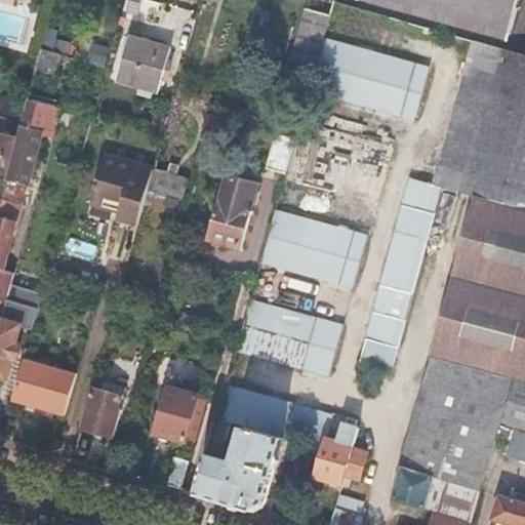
[(148,24),(154,2),(146,0),(125,0),(122,16),(148,24)]
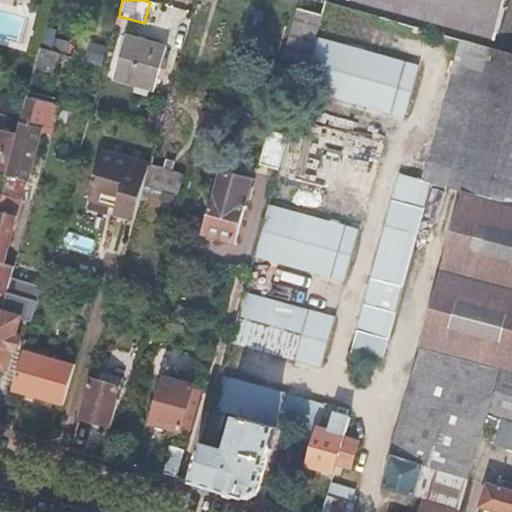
[(286,56),(310,63),(317,38),(324,15),(300,8),(286,56)]
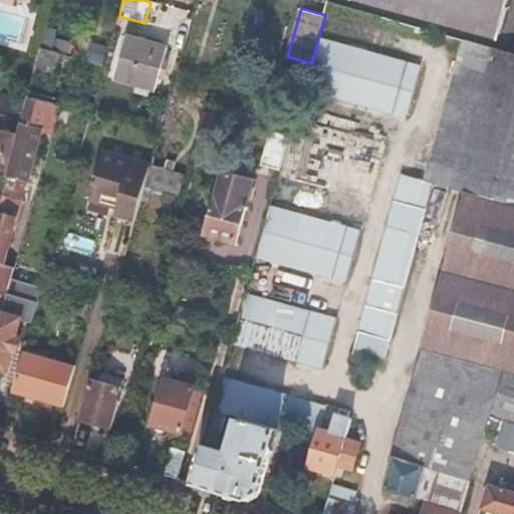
[(168,48),(127,36),(115,76),(157,88),(168,48)]
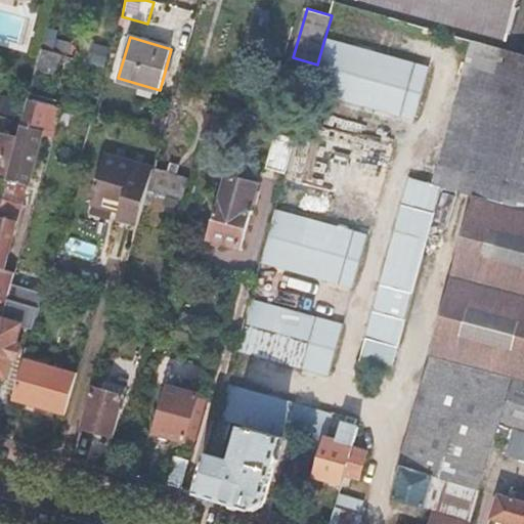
[(314,76),(310,90),(401,116),(416,64),(324,39),(317,64),(314,76)]
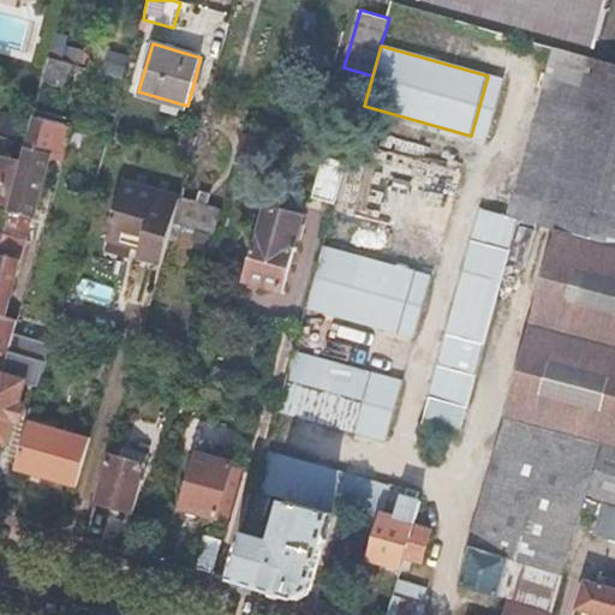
[(548,199),(589,58),(556,48),(517,191),(545,199),(548,199)]
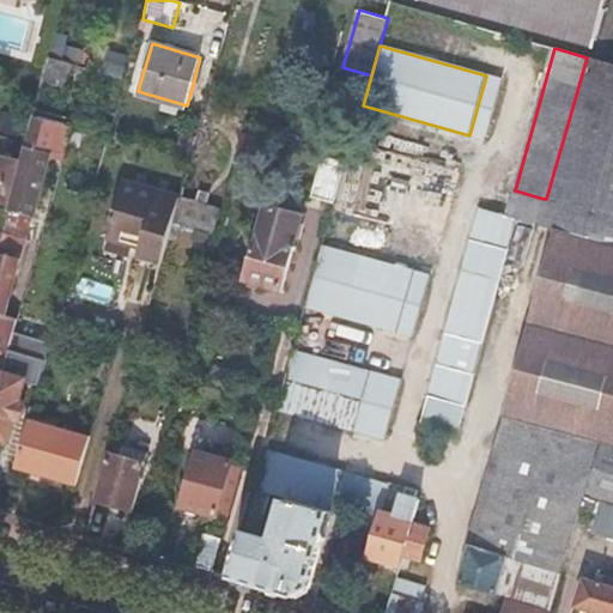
[(71,64),(50,58),(44,82),(65,86),(71,64)]
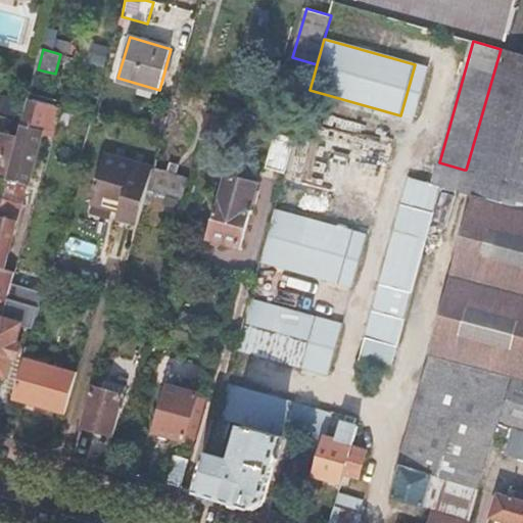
[(522,54),(501,49),(466,170),(464,170),(458,189),(474,194),(428,352),(431,353),(512,376),(522,379),(522,54)]
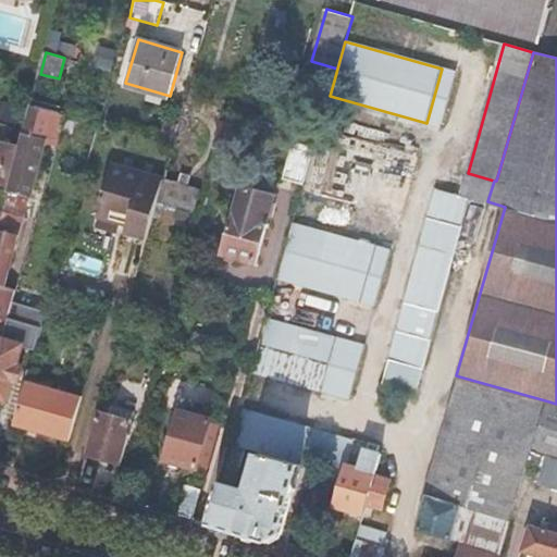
[(337,69),(311,61),(308,73),(334,81),(337,69)]
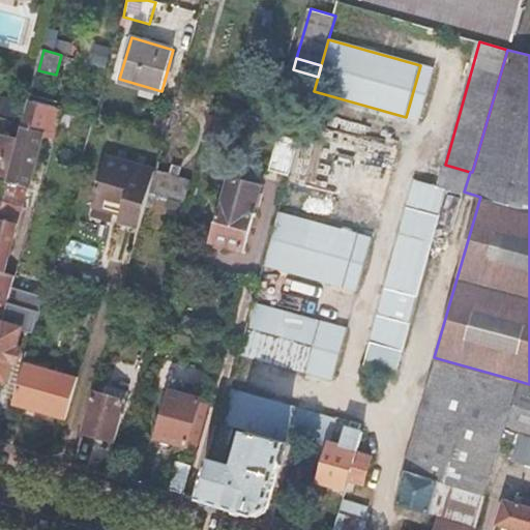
[(10,179),(9,181),(29,186),(31,187),(46,134),(57,137),(64,108),(31,99),(20,141),(10,179)]
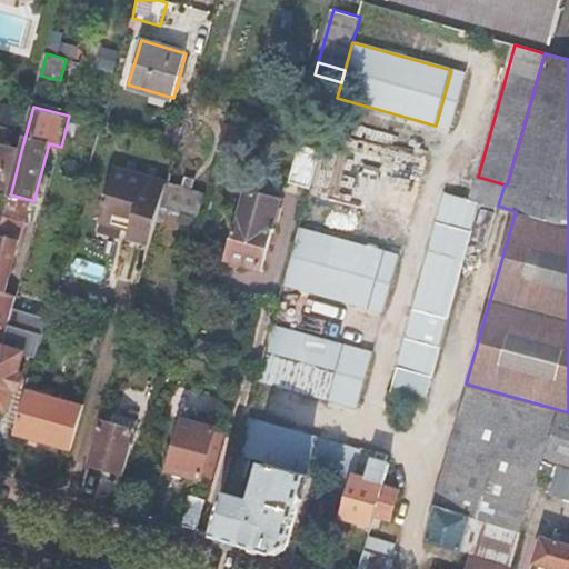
[(220,151),(255,161),(261,138),(227,128),(220,151)]
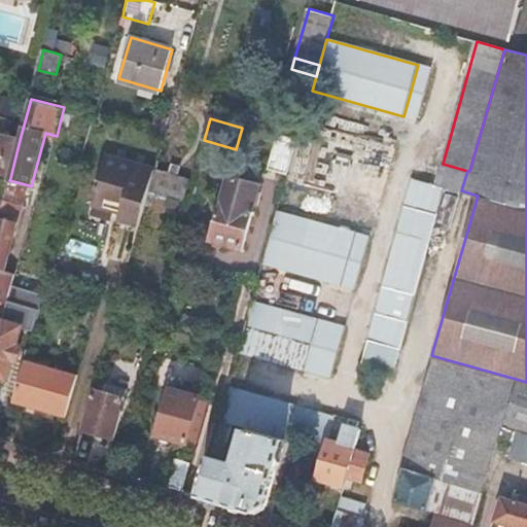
[(299,139),(289,173),(383,199),(397,150),(303,124),(299,139)]
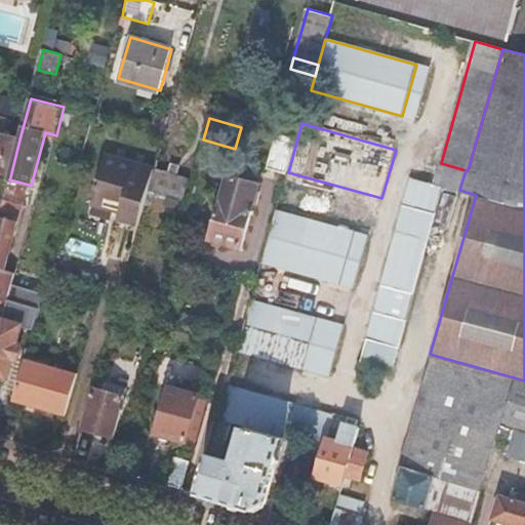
[(270,167),(288,172),(297,138),(279,133),(270,167)]
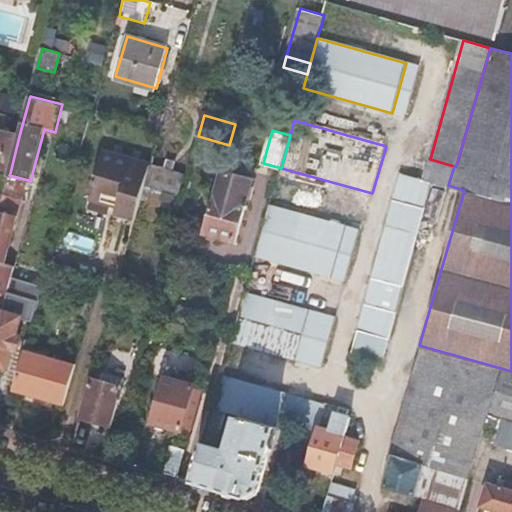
[(0,142),(0,170),(10,173),(19,136),(3,132),(0,142)]
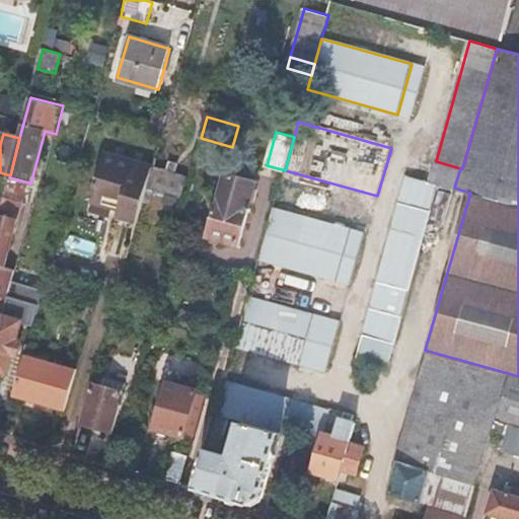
[(118,217),(135,222),(150,168),(104,155),(91,201),(120,209),(118,217)]
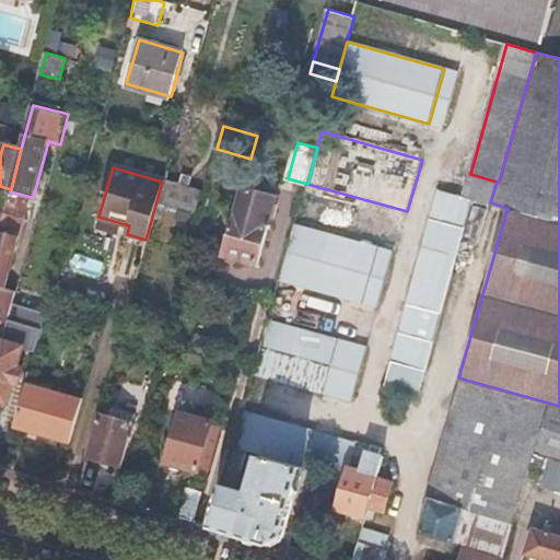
[(166,182),(161,202),(199,212),(205,191),(166,182)]
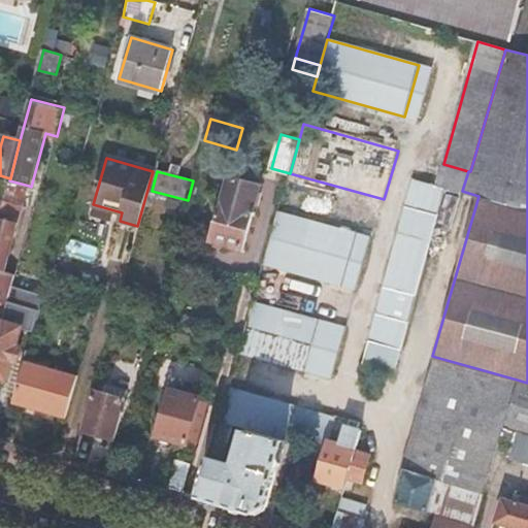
[(229,175),(210,240),(244,249),(261,185),(229,175)]
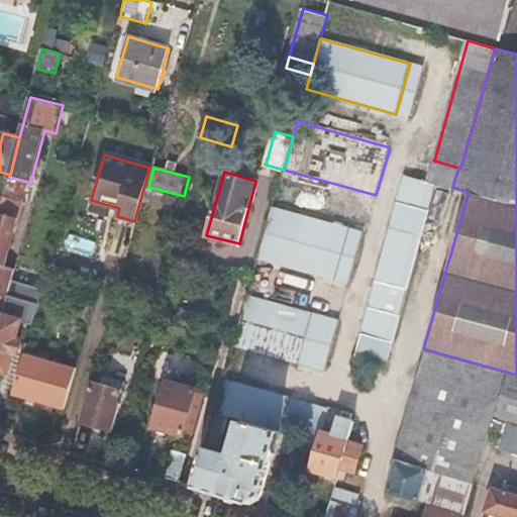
[(9,177),(4,198),(23,203),(28,182),(9,177)]
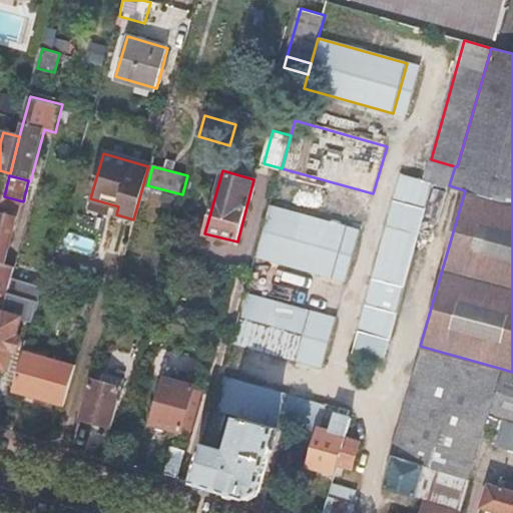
[(400,177),(350,361),(380,369),(430,186),(400,177)]
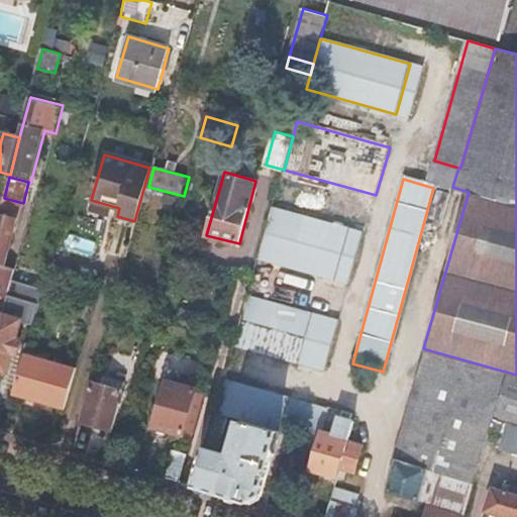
[(23,203),(4,198),(0,212),(0,292),(9,296),(16,269),(3,266),(16,216),(19,217),(23,203)]
